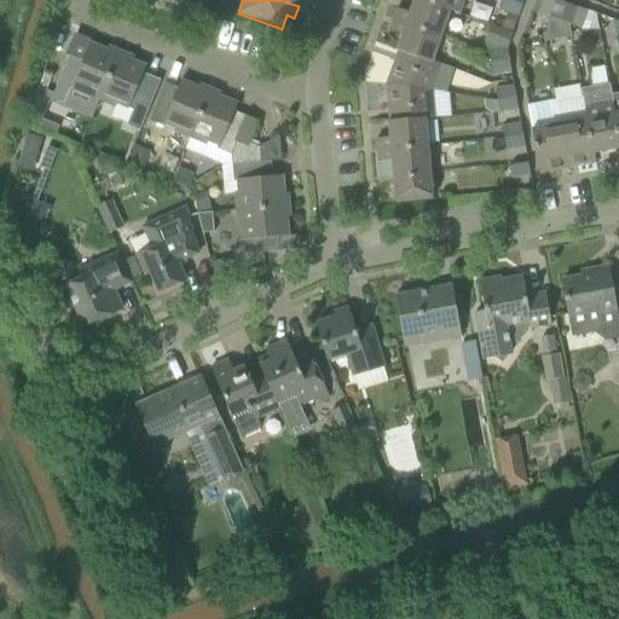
[(395,9),(392,19),(440,36),(449,11),(416,0),(412,0),(409,13),(395,9)]
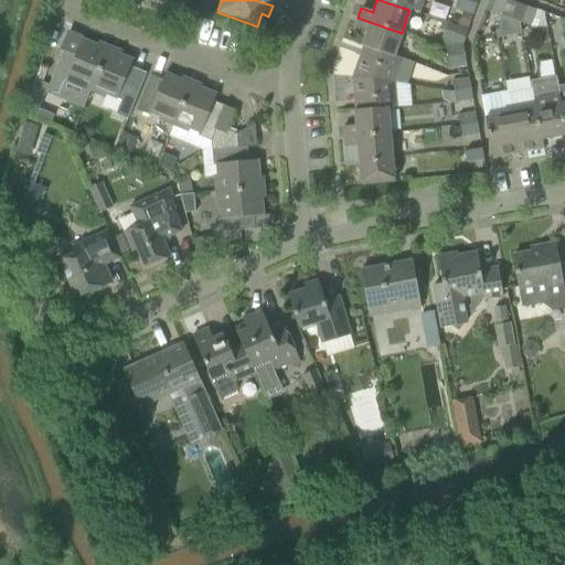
[(380,0),(409,10),(418,13),(422,1),(417,0),(380,0)]
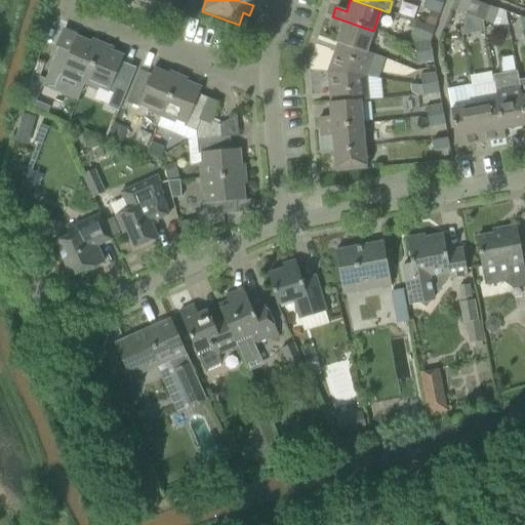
[(442,5),(427,0),(423,10),(439,15),(442,5)]
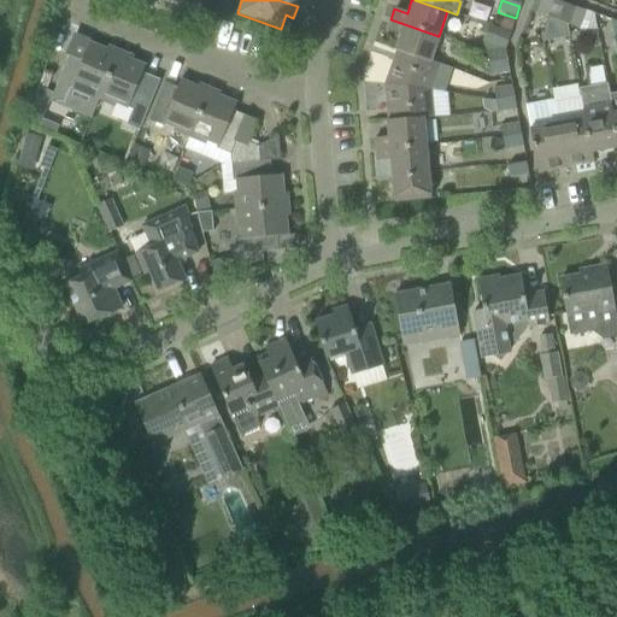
[(532,0),(528,12),(548,19),(554,1),(551,0),(532,0)]
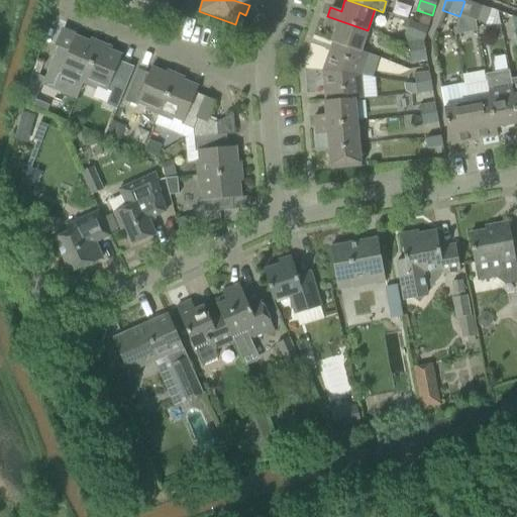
[(459,16),(476,21),(481,6),(464,1),(459,16)]
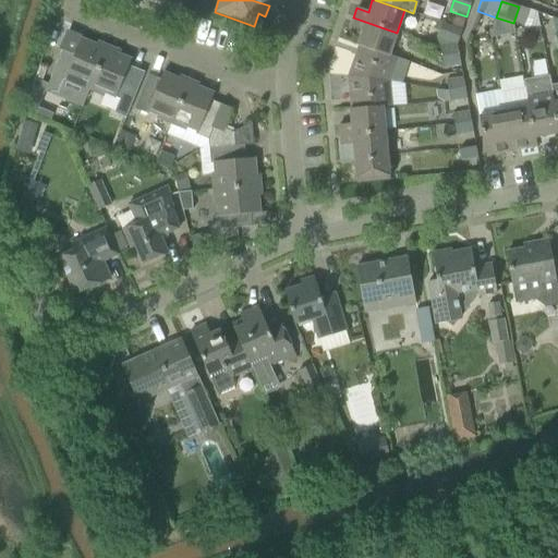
[(519,7),(513,23),(524,26),(530,11),(519,7)]
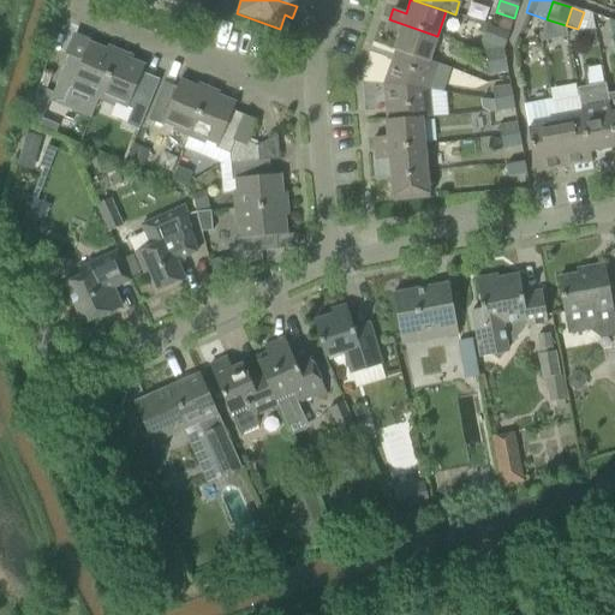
[(393,51),(394,51),(395,51),(428,61),(429,61),(437,36),(389,19),(386,30),(399,35),(393,51)]
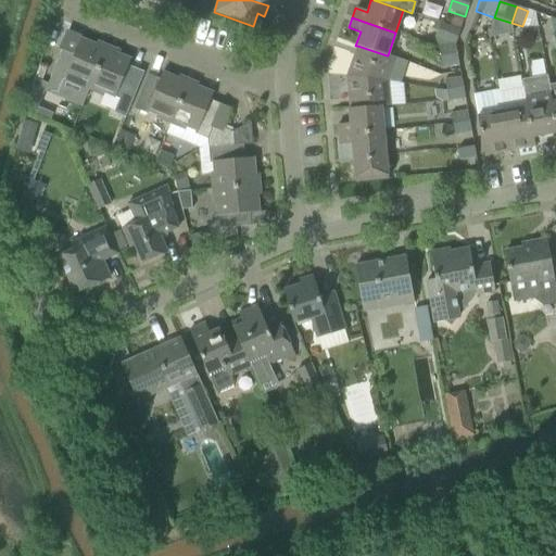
[(441,23),(436,37),(454,43),(459,29),(441,23)]
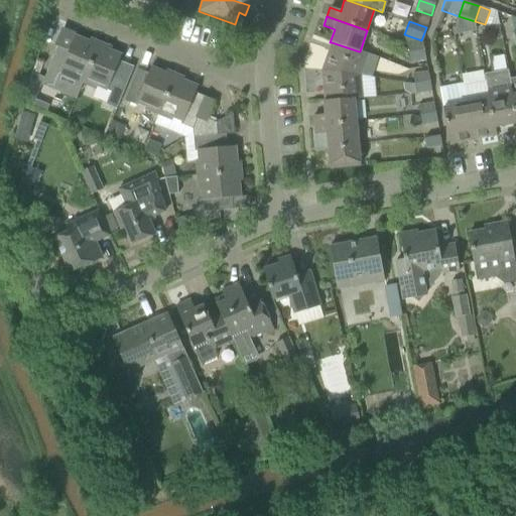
[(59,75),(82,84),(99,42),(90,39),(89,41),(74,36),(68,51),(56,46),(49,66),(41,85),(52,90),(59,75)]
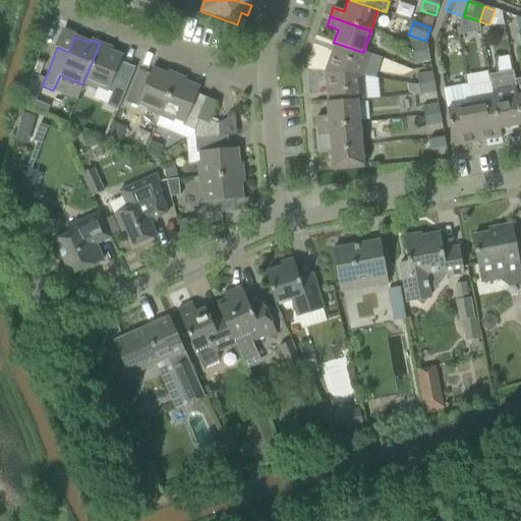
[(410,44),(412,54),(427,51),(425,41),(410,44)]
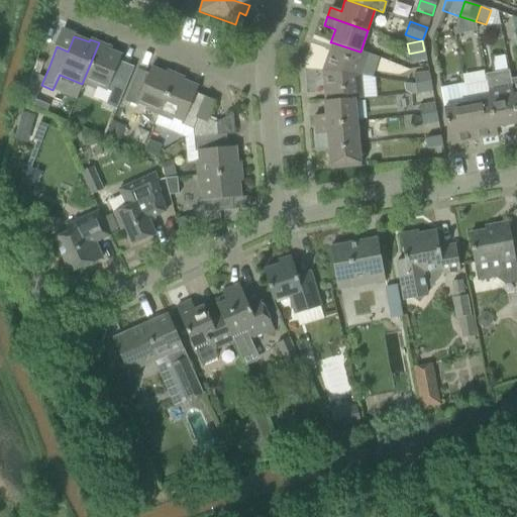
[(121,85),(129,68),(118,64),(121,56),(107,49),(108,46),(99,42),(82,84),(95,89),(96,87),(106,91),(105,94),(116,98),(121,85)]
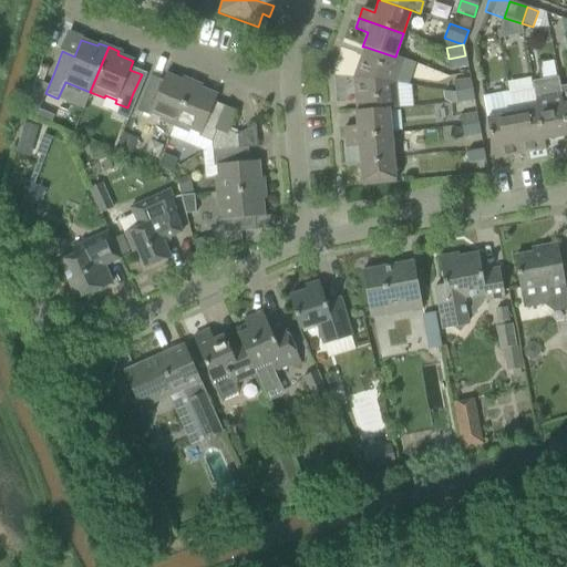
[(363,47),(353,78),(394,83),(403,59),(395,57),(394,57),(364,47),(363,47)]
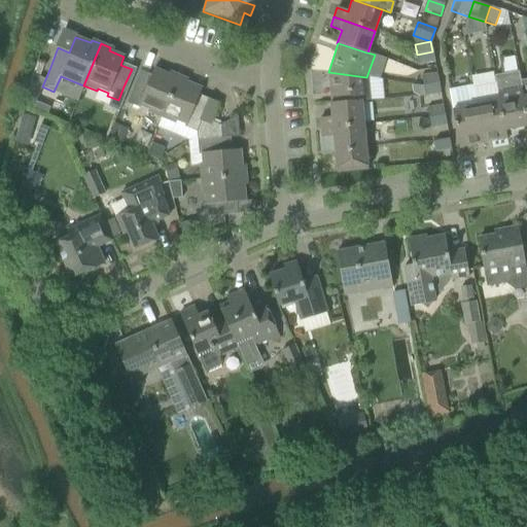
[(432,51),(417,55),(419,65),(434,62),(432,51)]
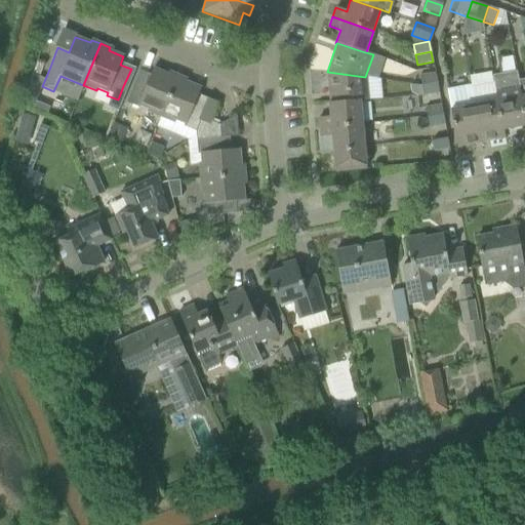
[(160,117),(177,76),(168,72),(167,74),(153,68),(150,75),(139,70),(131,89),(125,103),(137,108),(138,105),(148,109),(147,112),(160,117)]
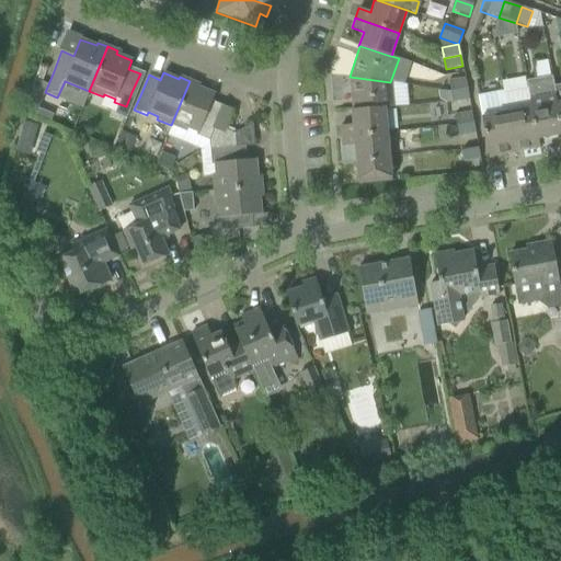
[(525,80),(526,89),(527,88),(537,138),(560,134),(560,133),(554,101),(556,101),(550,76),(525,80)]
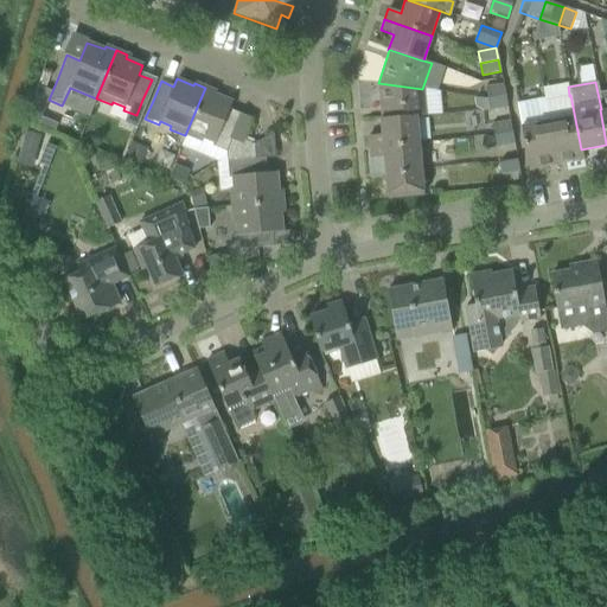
[(379,119),(379,120),(416,116),(425,116),(422,89),(378,83),(381,119),(379,119)]
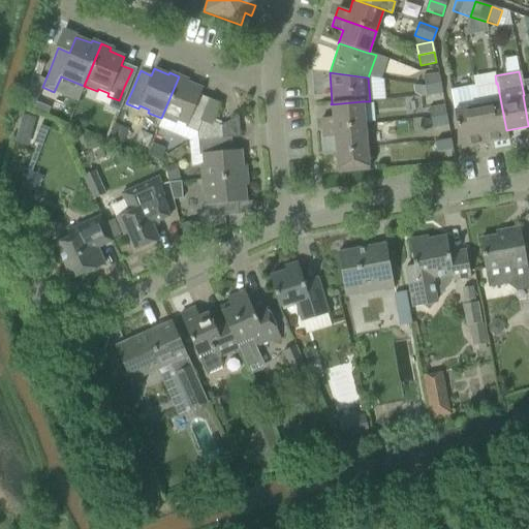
[(423,76),(425,87),(440,84),(438,73),(423,76)]
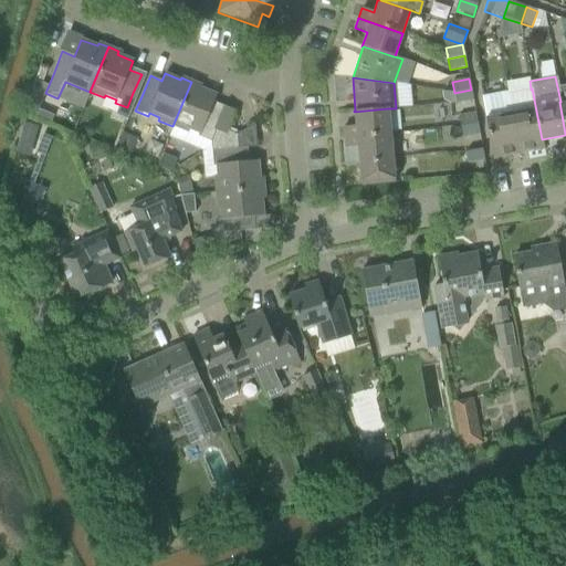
[(201,150),(201,153),(208,148),(236,135),(227,130),(234,111),(213,102),(217,95),(200,88),(201,85),(191,82),(173,126),(168,137),(201,150)]
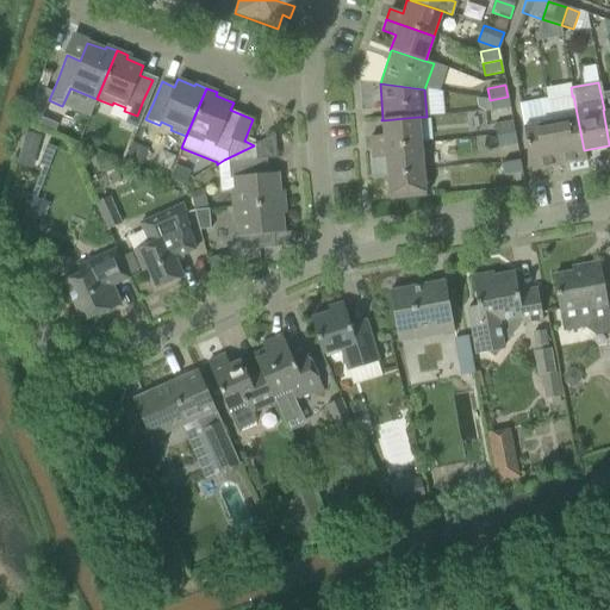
[(572,97),(546,101),(558,166),(586,160),(584,150),(573,95),(572,97)]
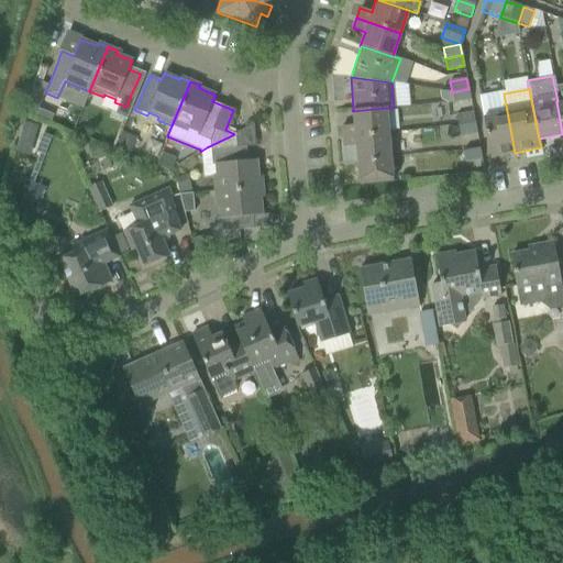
[(468,89),(452,92),(453,103),(471,101),(468,89)]
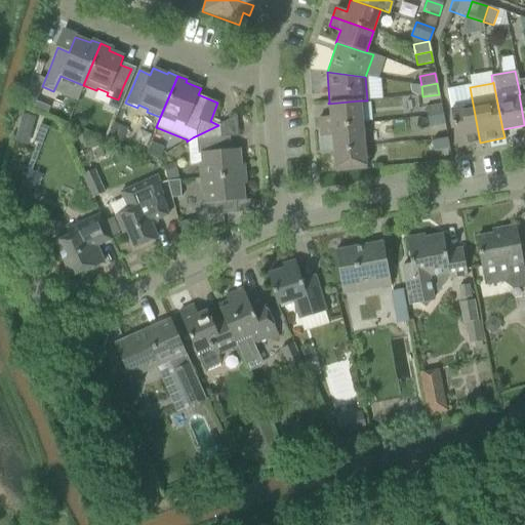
[(22,105),(32,109),(33,108),(34,105),(36,101),(39,91),(29,87),(22,105)]
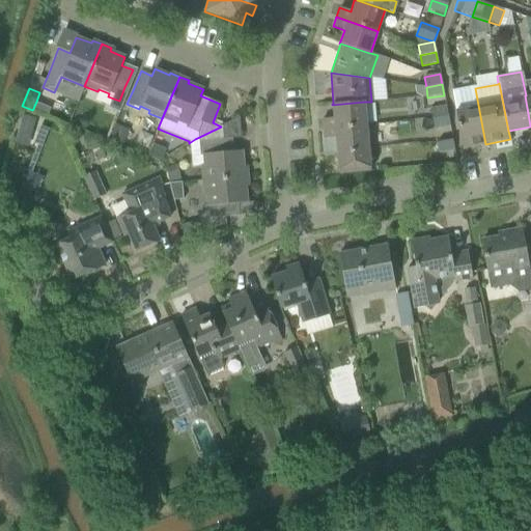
[(485,144),(475,88),(451,92),(458,128),(462,148),(485,144)]
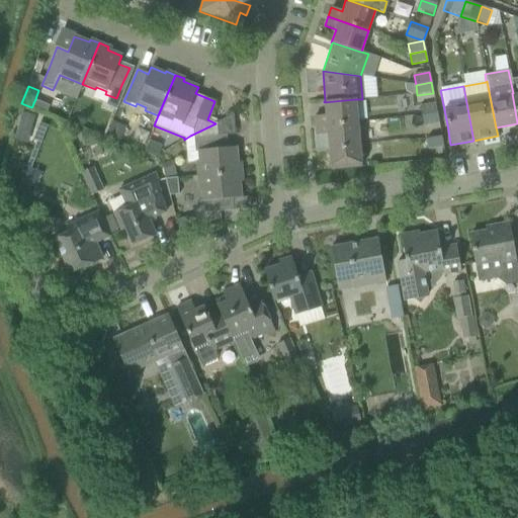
[(33,103),(32,106),(46,112),(49,105),(35,99),(33,103)]
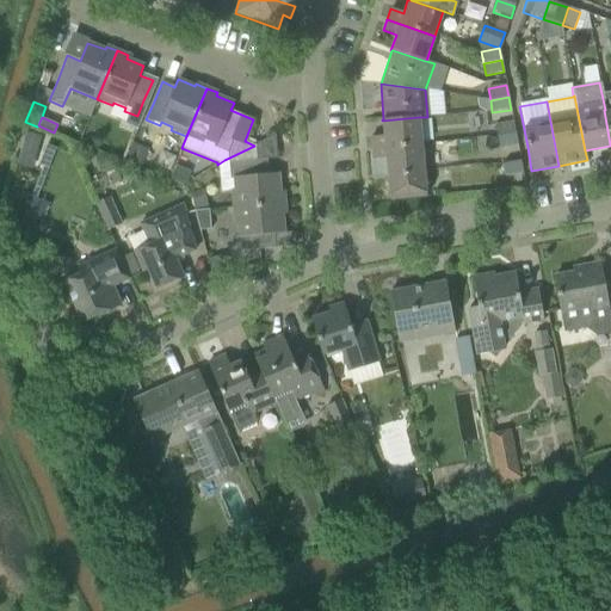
[(370,137),(371,149),(421,144),(419,117),(382,121),(383,136),(370,137)]
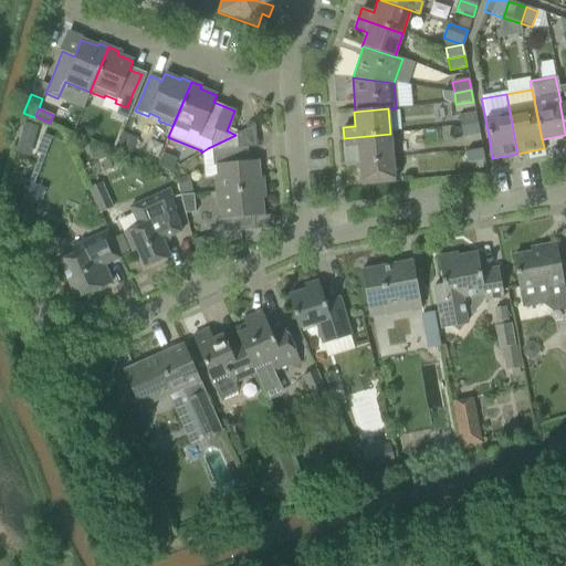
[(459,116),(460,127),(478,124),(475,113),(459,116)]
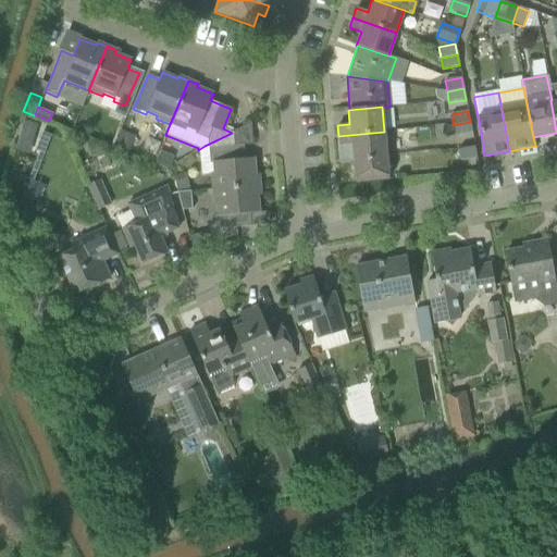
[(24,119),(14,150),(28,155),(37,124),(24,119)]
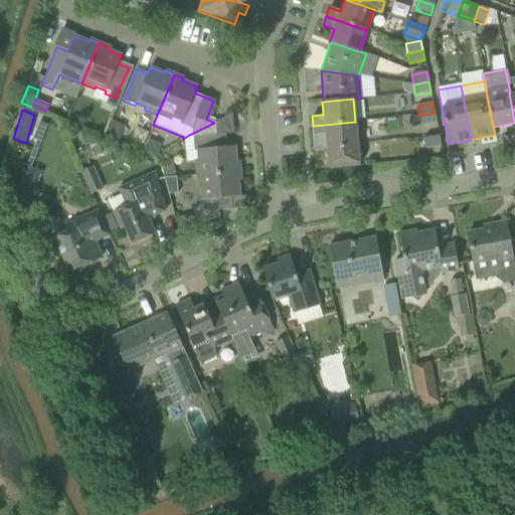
[(435,113),(418,116),(420,126),(437,123),(435,113)]
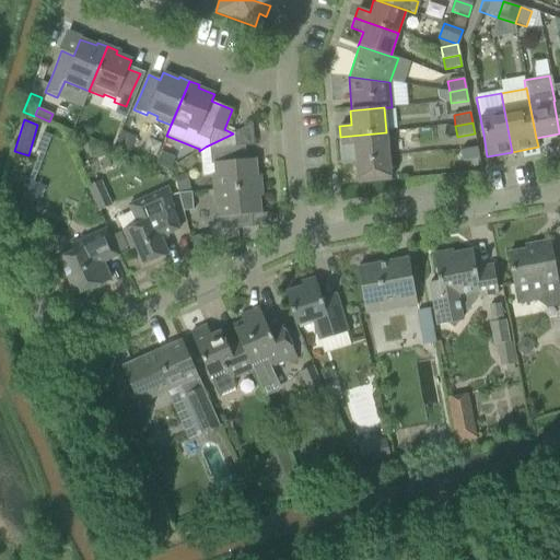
[(353,146),(354,161),(388,158),(386,132),(340,137),(341,147),(353,146)]
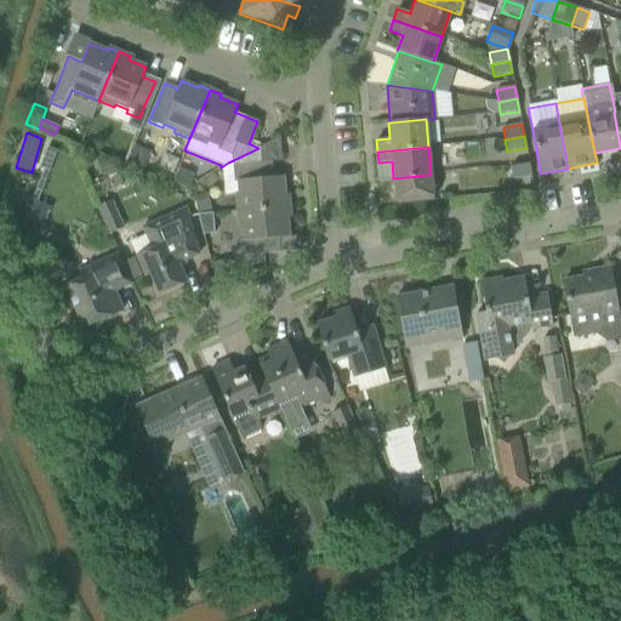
[(234,194),(237,211),(289,206),(288,194),(285,195),(283,176),(273,177),(271,161),(260,163),(258,148),(228,163),(221,167),(223,194),(234,194)]
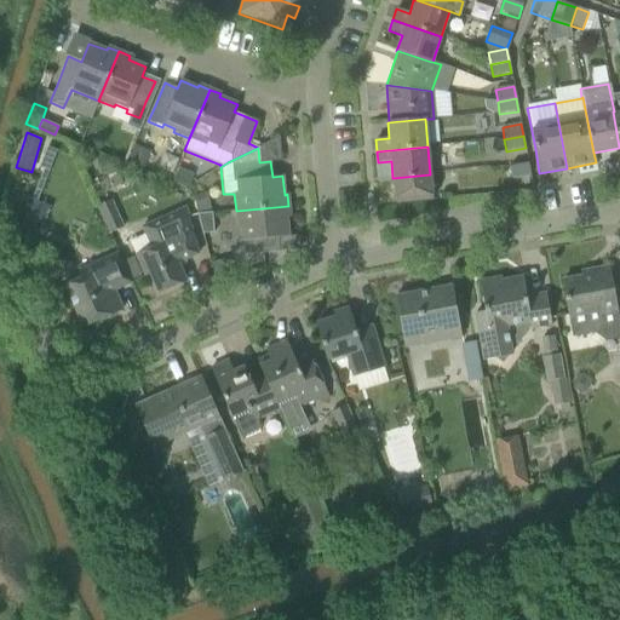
[(510,167),(512,179),(530,176),(528,164),(510,167)]
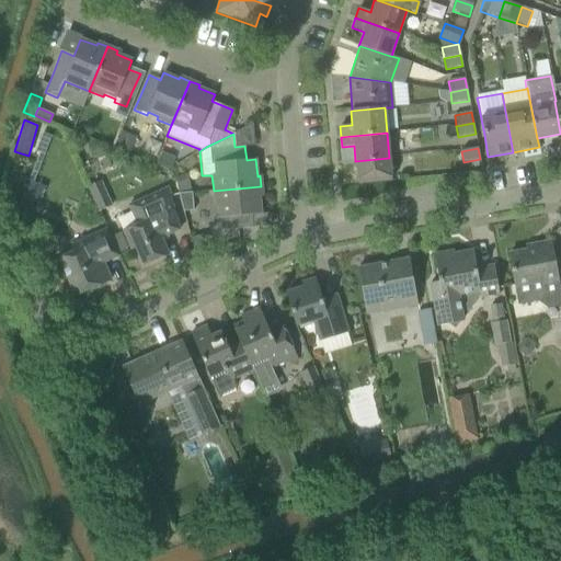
[(159,153),(153,165),(167,171),(171,159),(159,153)]
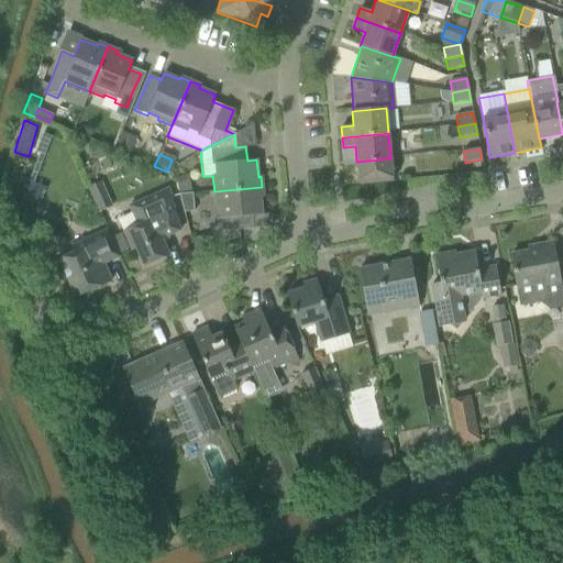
[(390,158),(356,162),(359,184),(393,181),(390,158)]
